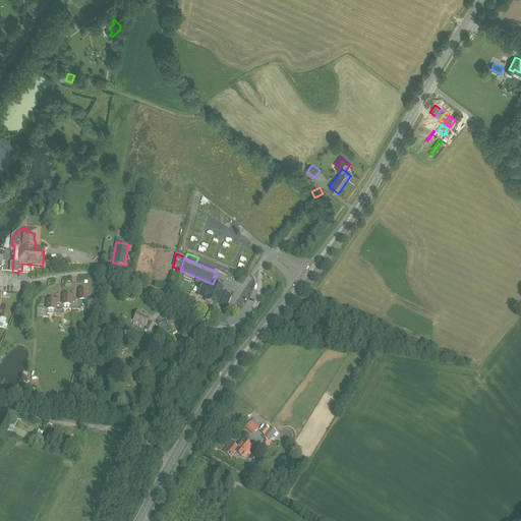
[(220,268),(198,257),(195,263),(218,272),(220,268)]
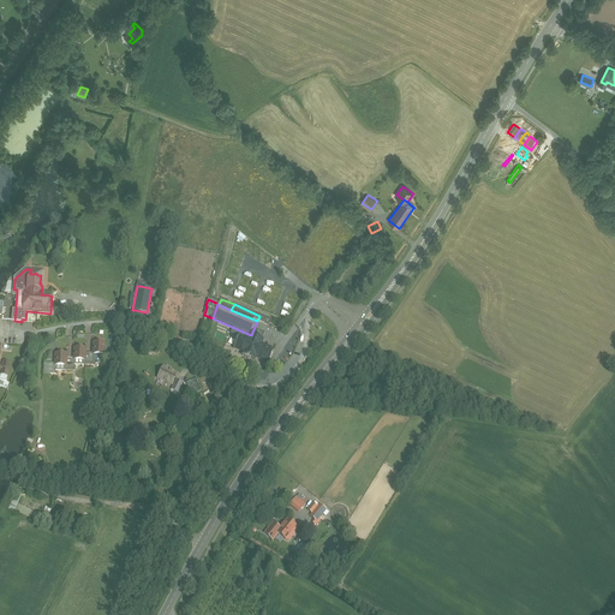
[(270,320),(260,316),(257,321),(268,326),(270,320)]
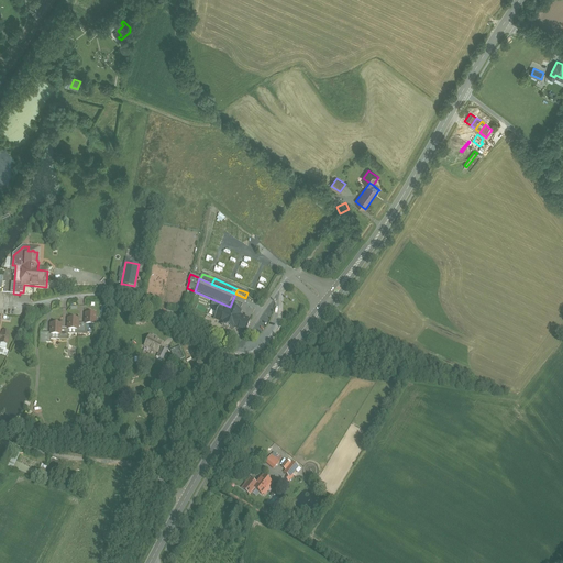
[(241,311),(230,307),(222,304),(220,308),(219,308),(213,319),(222,323),(221,326),(232,331),(234,328),(245,333),(251,321),(239,317),(241,311)]
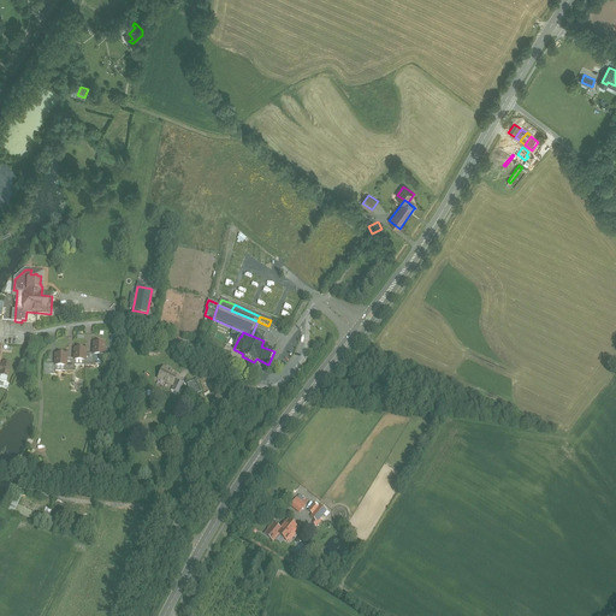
[(105,344),(94,343),(94,354),(94,355),(104,356),(105,344)]
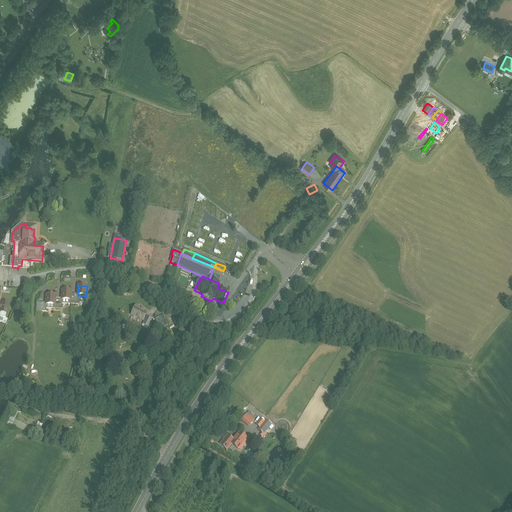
[(71,290),(62,290),(62,299),(62,300),(70,300),(71,294),(71,290)]
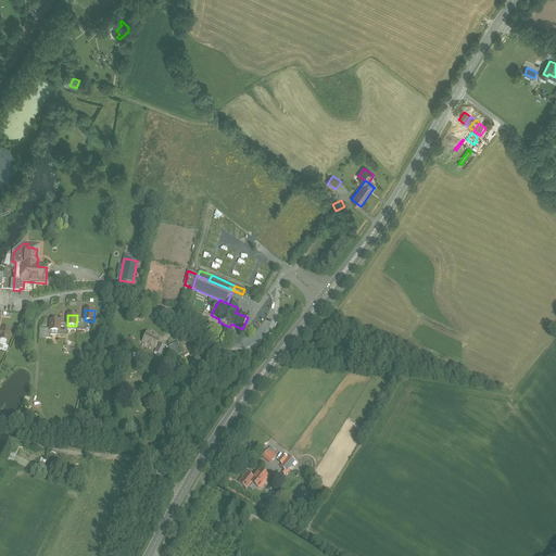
[(60,320),(51,320),(50,329),(50,331),(60,331),(60,325),(60,320)]
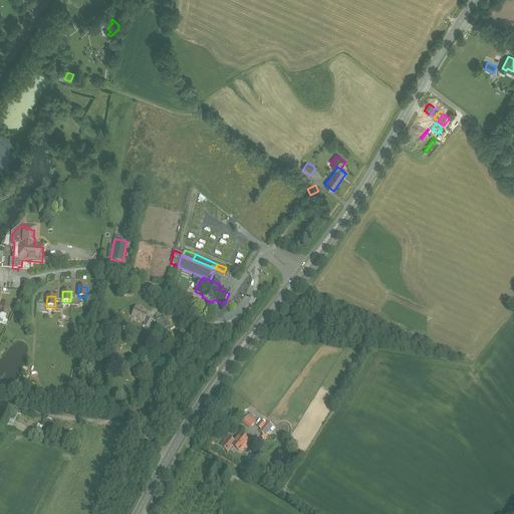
[(2,306),(1,305),(0,309),(2,309),(1,313),(6,314),(7,314),(9,303),(3,302),(2,306)]
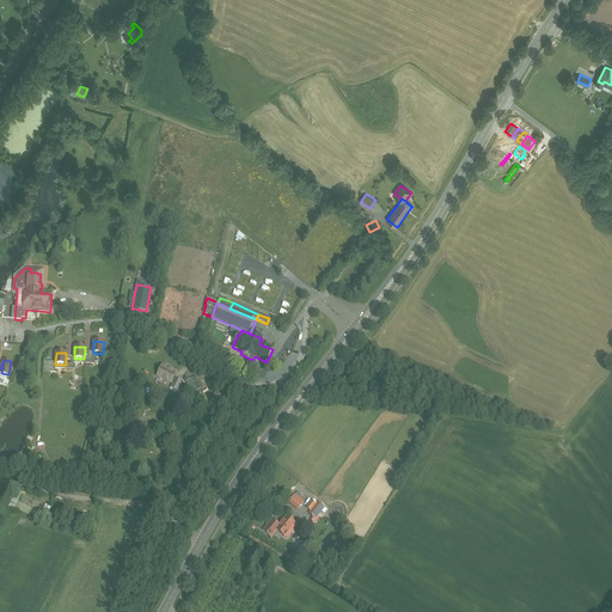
[(55,362),(46,362),(44,372),(55,373),(55,365),(55,362)]
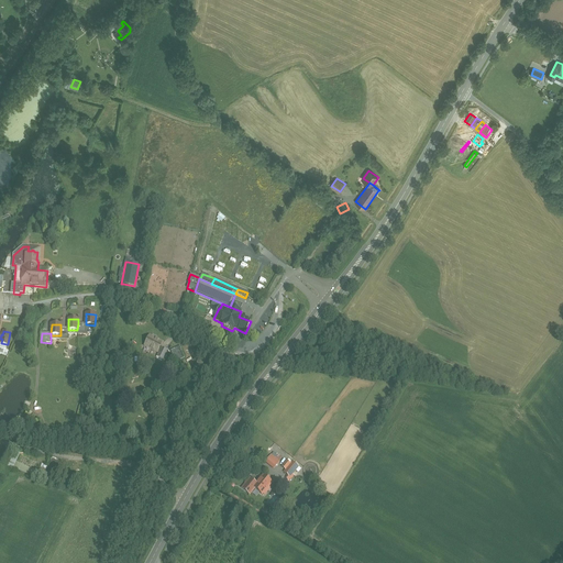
[(163,343),(150,337),(145,345),(158,352),(163,343)]
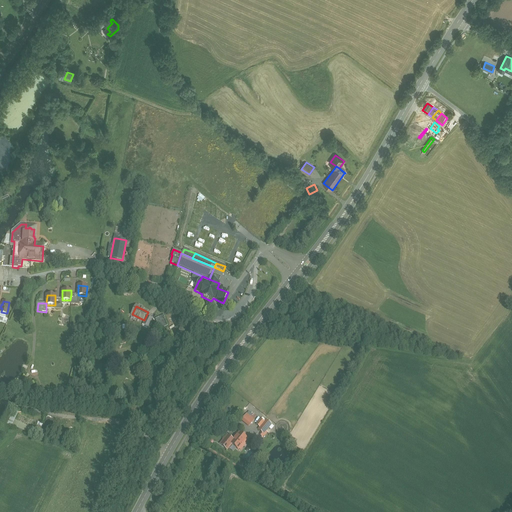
[(163,315),(155,319),(160,329),(167,325),(166,323),(166,322),(164,319),(165,319),(163,315)]
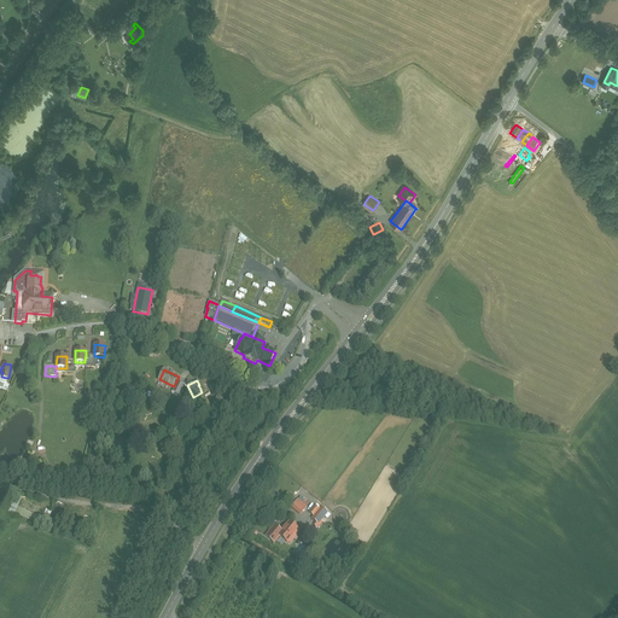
[(225,391),(220,389),(214,400),(219,403),(225,391)]
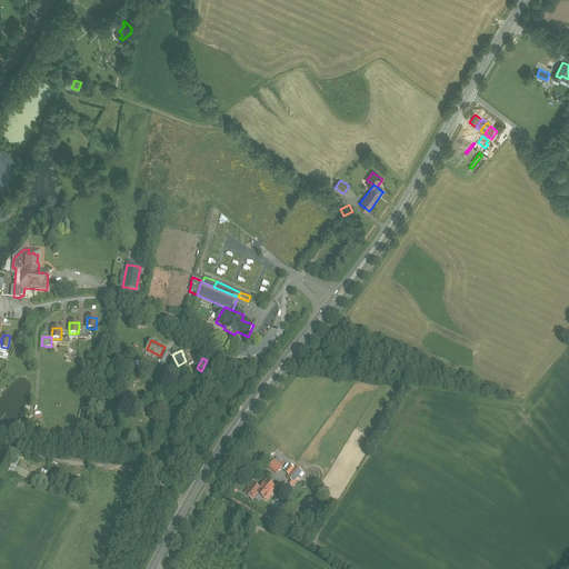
[(166,443),(172,430),(168,428),(161,441),(166,443)]
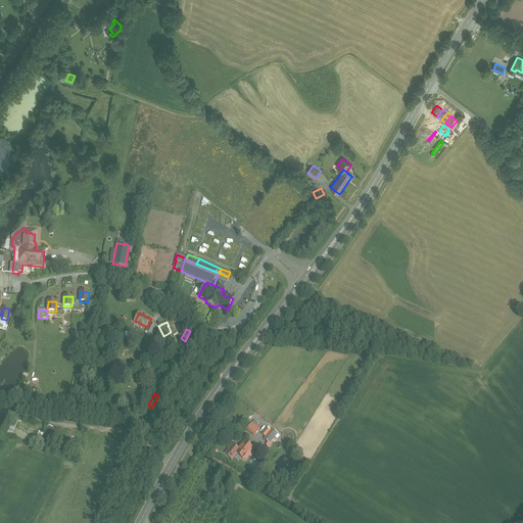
[(6,434),(11,436),(16,421),(11,419),(6,434)]
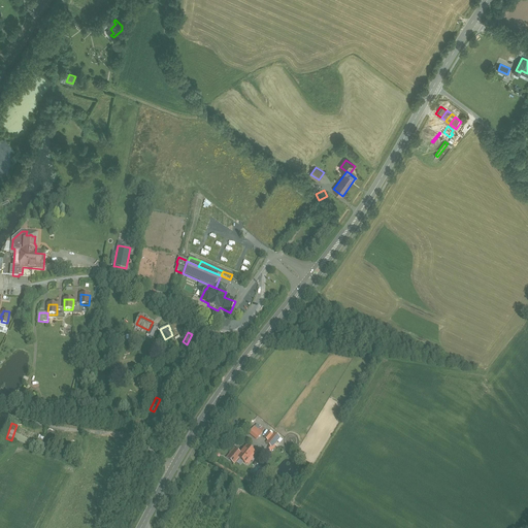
[(255,428),(251,432),(256,436),(259,431),(255,428)]
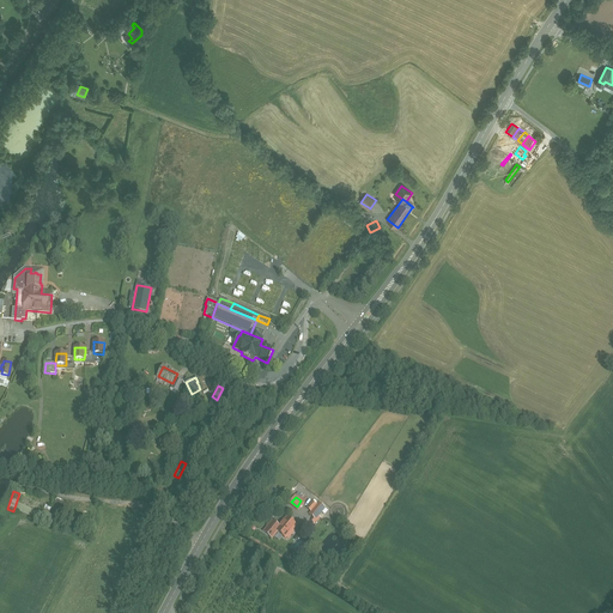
[(62,517),(67,502),(58,498),(52,514),(62,517)]
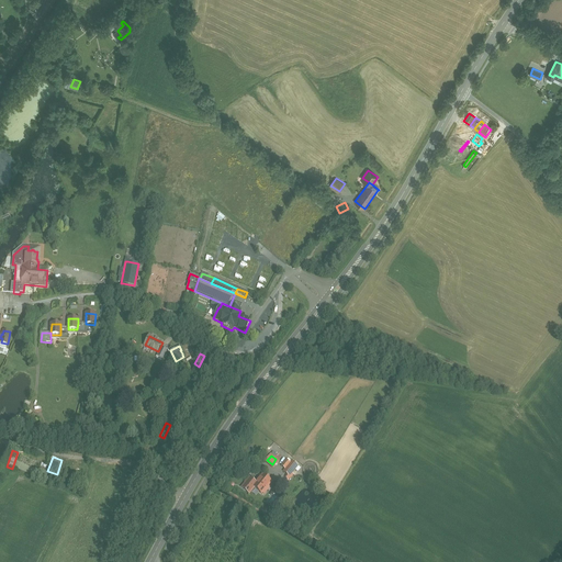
[(287,460),(281,467),(285,470),(290,463),(287,460)]
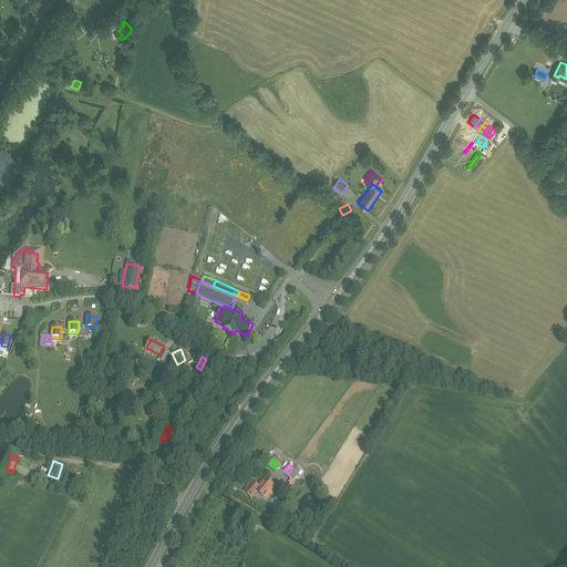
[(288,474),(286,476),(291,481),(295,477),(300,471),(295,465),(292,467),(288,474)]
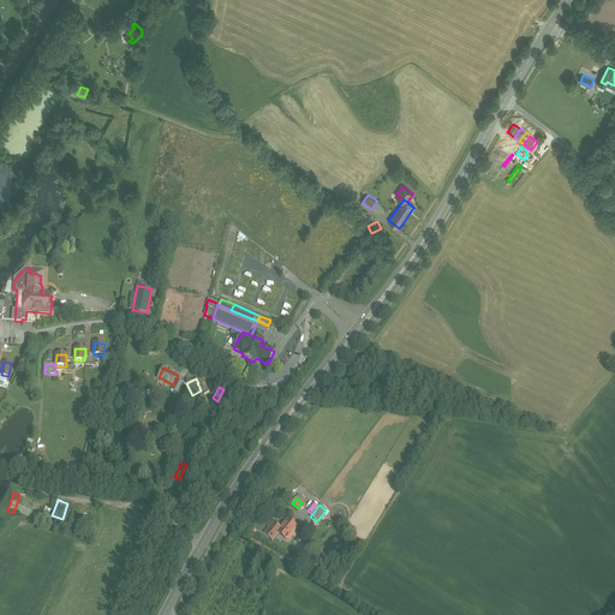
[(82,519),(71,515),(69,526),(79,530),(82,519)]
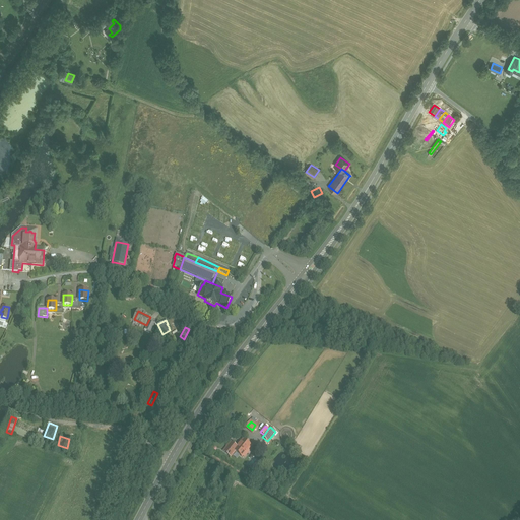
[(251,447),(243,440),(237,447),(234,450),(237,452),(242,457),(243,456),(245,457),(247,454),(246,453),(251,447)]
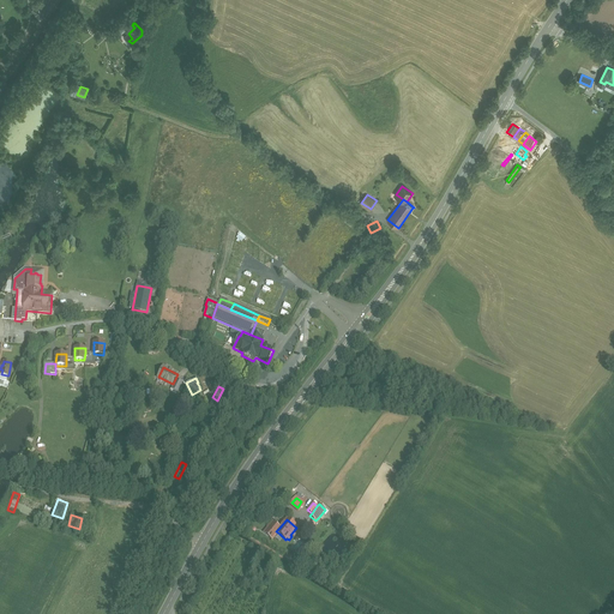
[(276,531),(280,528),(274,523),(264,534),(274,541),(280,534),(276,531)]
